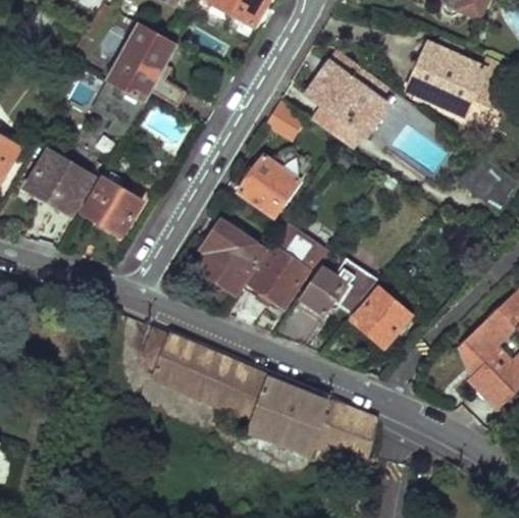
[(170,0),(186,9),(190,0),(170,0)]
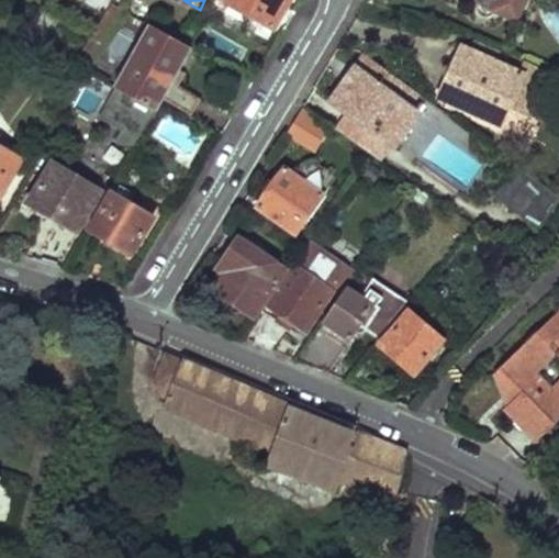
[(225,0),(268,22),(281,0),(225,0)]
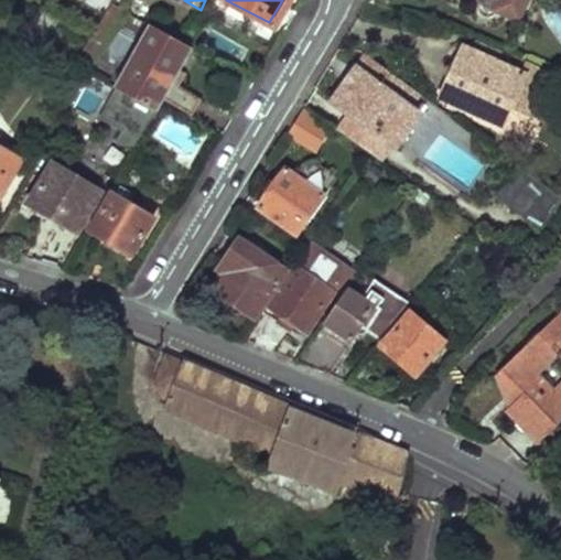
[(481,13),(494,9),(514,20),(524,0),(477,0),(481,13)]
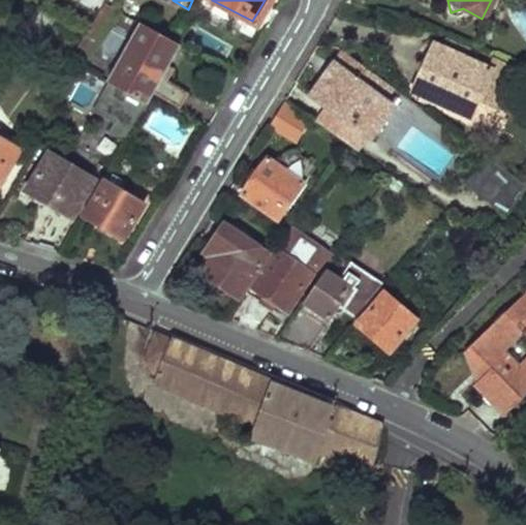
[(151,13),(146,23),(171,37),(176,29),(151,13)]
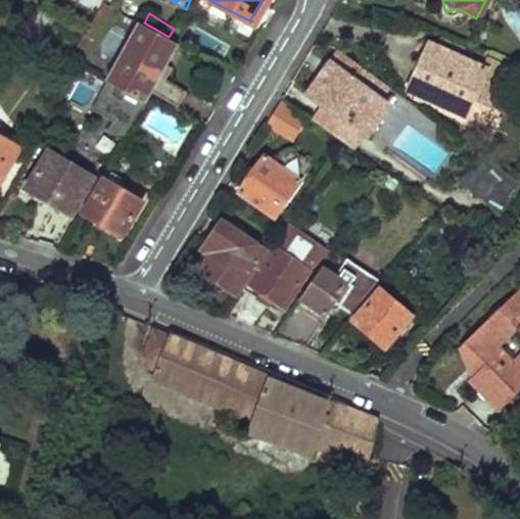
[(139,19),(104,77),(142,99),(149,88),(176,102),(185,89),(157,74),(177,42),(169,37),(144,22),(139,19)]
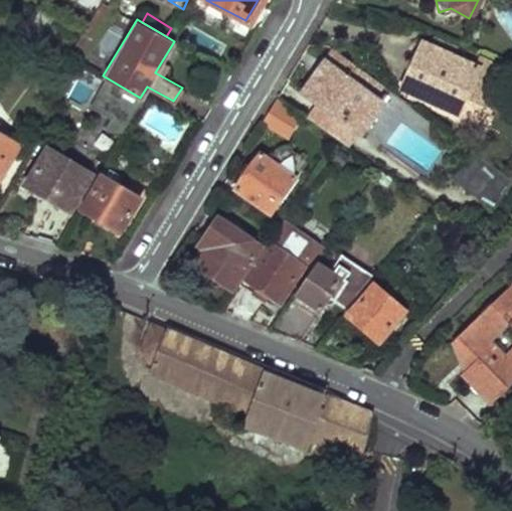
[(511,64),(436,31),(431,42),(424,39),(401,87),(457,111),(466,92),(490,103),(509,71),(511,64)]
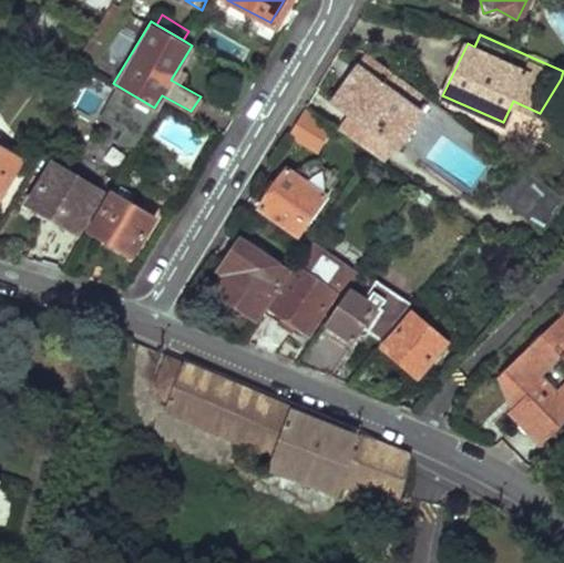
[(421,91),(367,53),(356,68),(362,73),(354,86),(347,81),(334,100),(399,145),(420,116),(412,111),(411,104),(421,91)]
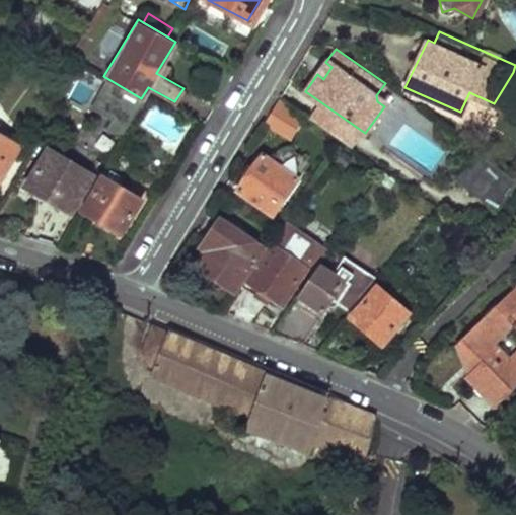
[(332,67),(325,62),(317,74),(323,79),(332,67)]
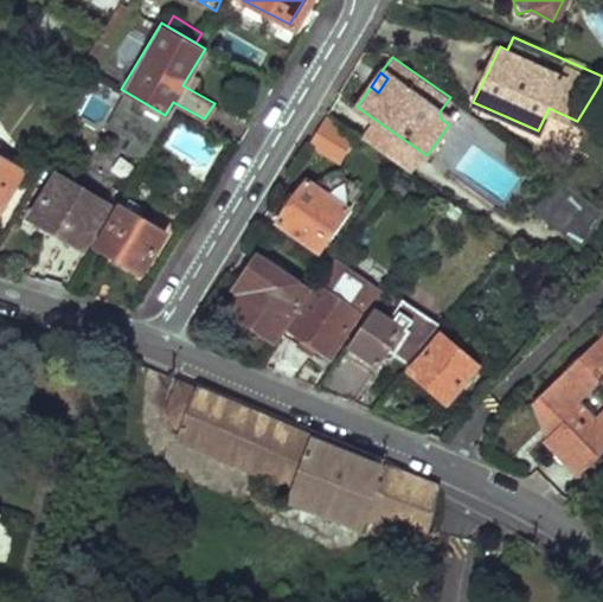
[(322,114),(305,142),(337,162),(354,134),(322,114)]
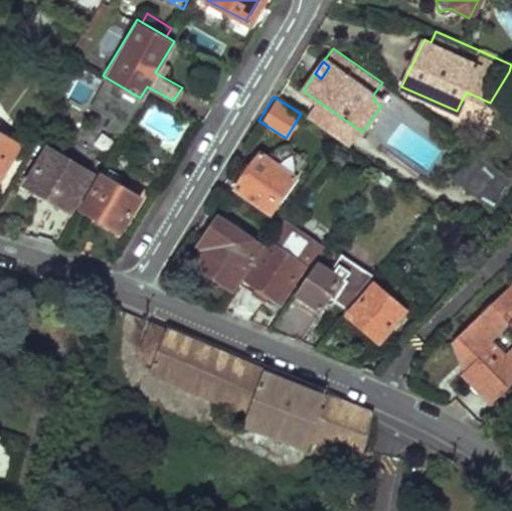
[(0,174),(18,143),(0,131),(0,174)]
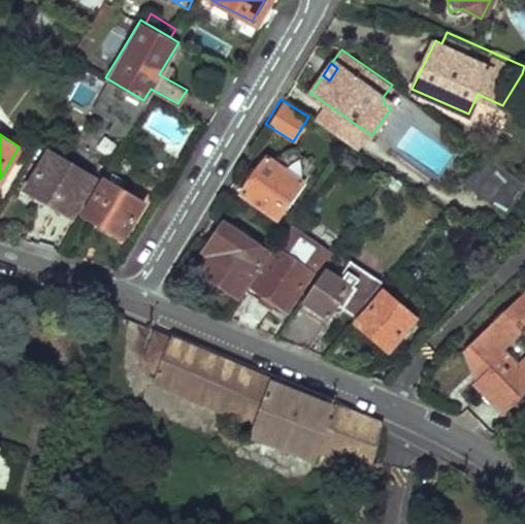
[(25,187),(69,214),(92,176),(74,166),(46,149),(25,187)]
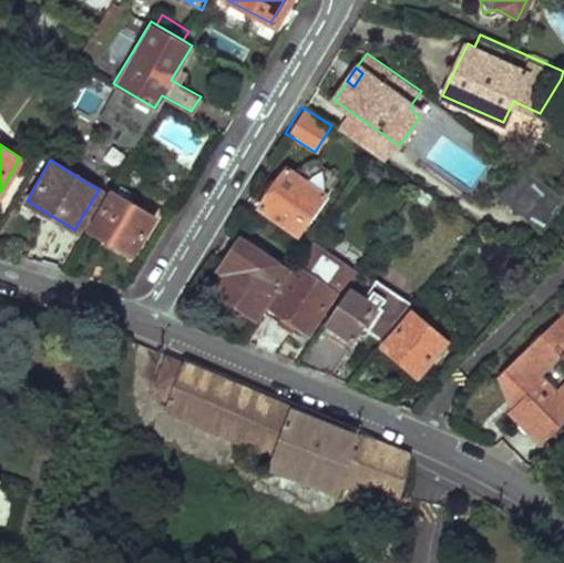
[(543,226),(563,195),(563,193),(521,162),(498,193),(543,226)]
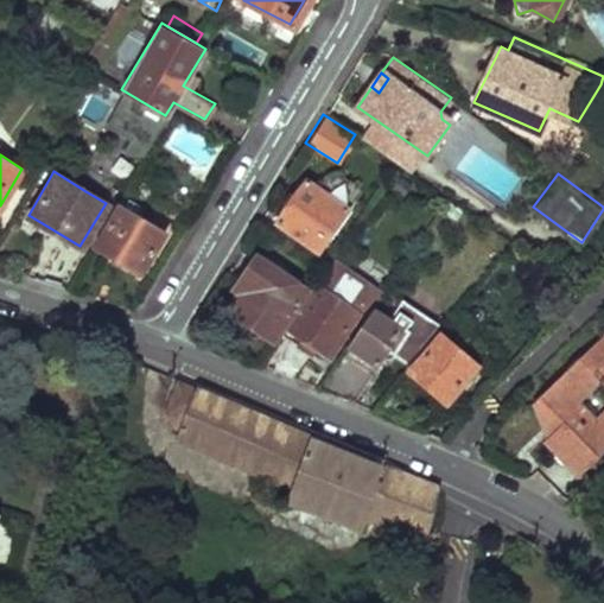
[(114,190),(93,178),(86,191),(106,203),(114,190)]
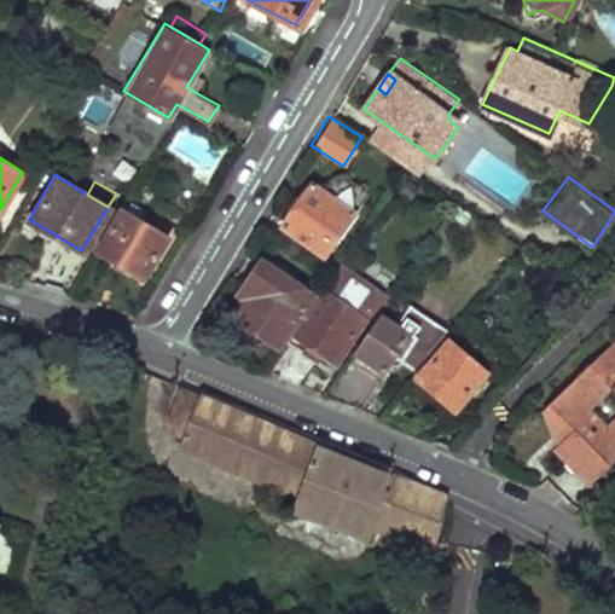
[(312,181),(282,224),(323,254),(353,210),(312,181)]
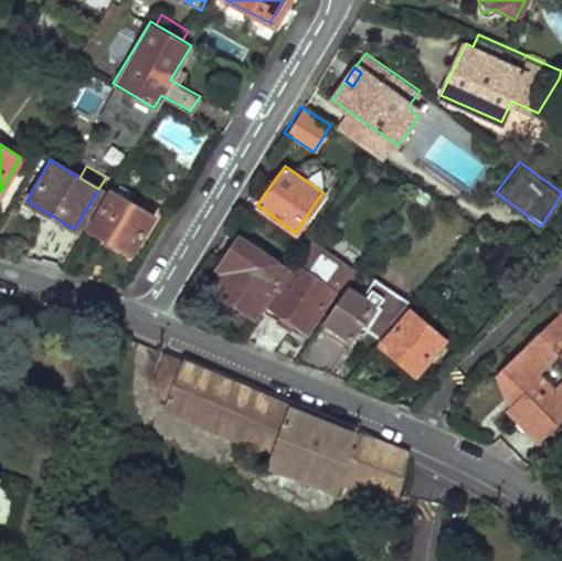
[(110,191),(89,228),(129,252),(152,215),(110,191)]
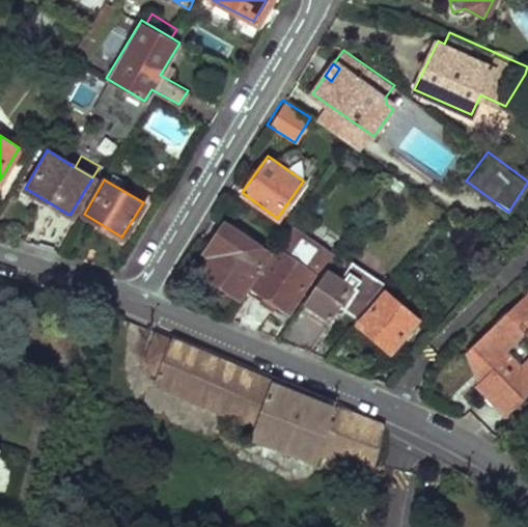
[(226,223),(195,266),(238,296),(268,254),(226,223)]
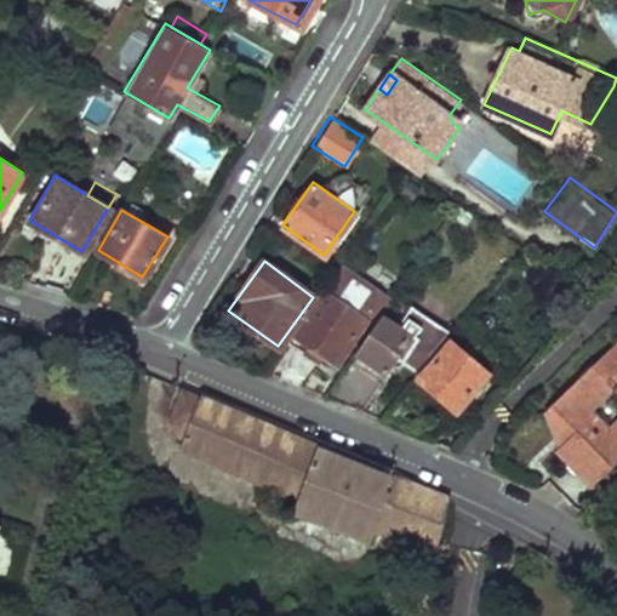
[(382,307),(337,277),(296,334),(335,361),(353,336),(360,340),(382,307)]
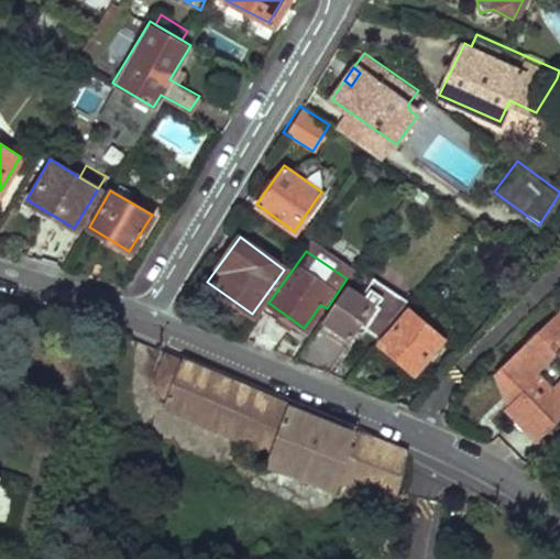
[(407,299),(373,275),(361,293),(353,287),(355,283),(351,280),(324,319),(347,335),(357,320),(377,335),(407,299)]
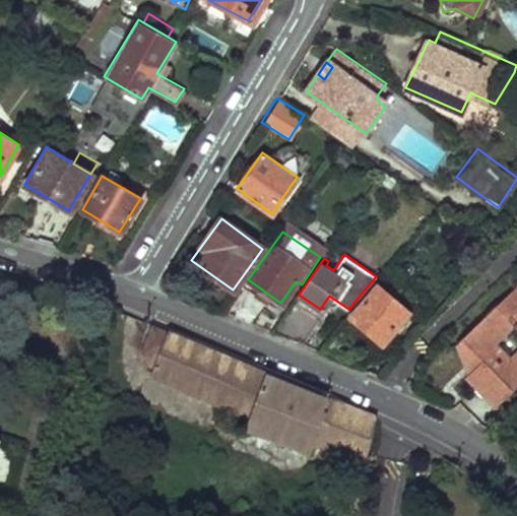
[(516,287),(516,286),(456,343),(466,356),(470,352),(480,364),(469,374),(496,402),(516,381),(516,347),(509,357),(496,341),(516,323),(516,287)]
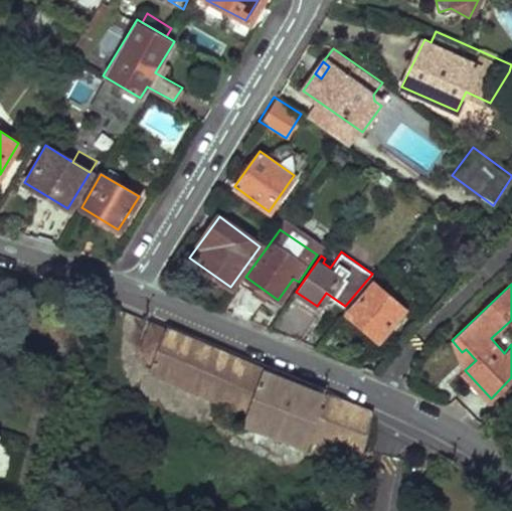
[(377,286),(348,314),(376,344),(405,314),(377,286)]
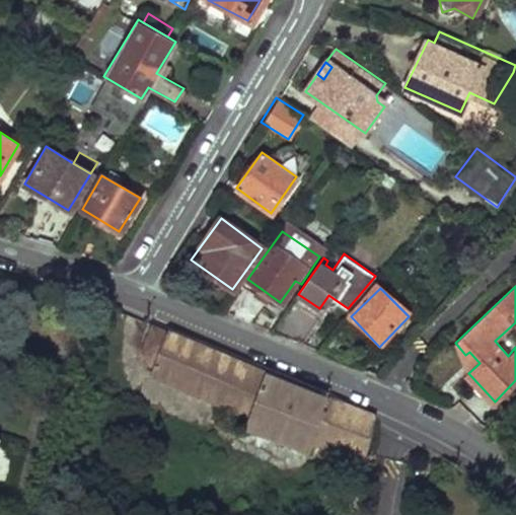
[(317,316),(290,299),(271,328),(291,338),(301,341),(317,316)]
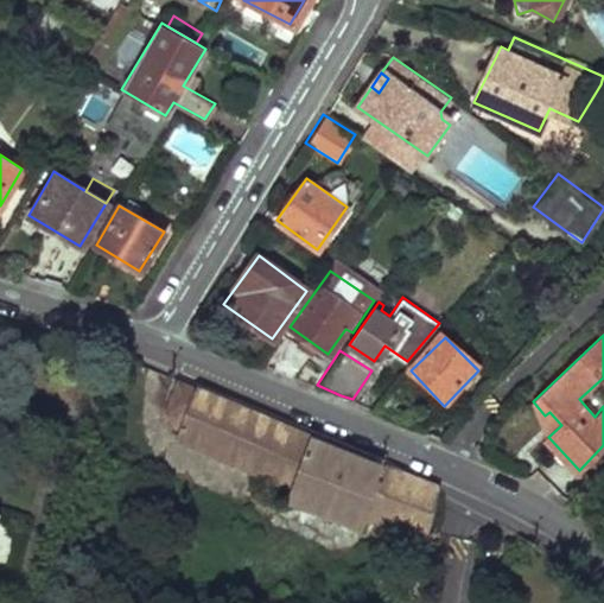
[(182,381),(177,380),(164,410),(173,414),(170,423),(179,426),(175,437),(290,489),(284,502),(361,534),(364,522),(423,546),(438,487),(182,381)]
